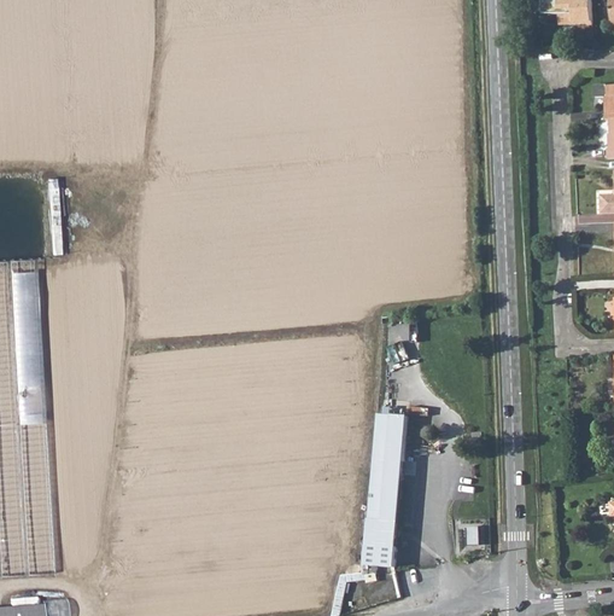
[(557,12),(556,0),(542,0),(542,13),(557,12)]
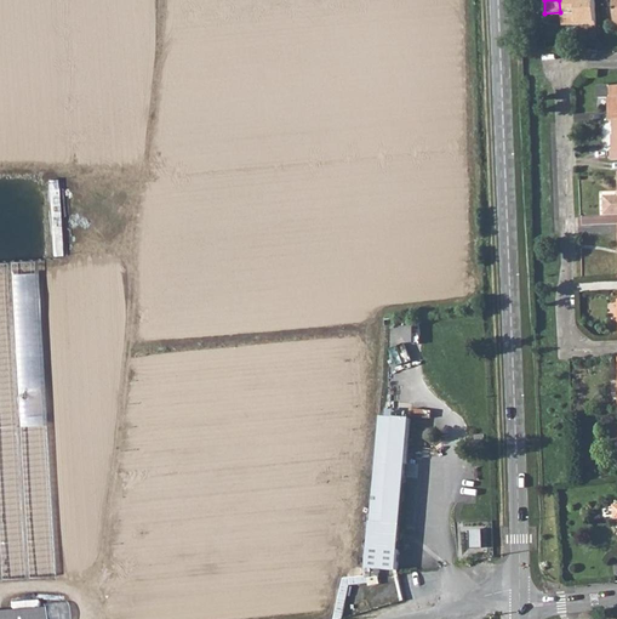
[(583,24),(594,24),(592,0),(559,0),(560,12),(560,24),(576,23),(576,21),(582,21),(583,24)]
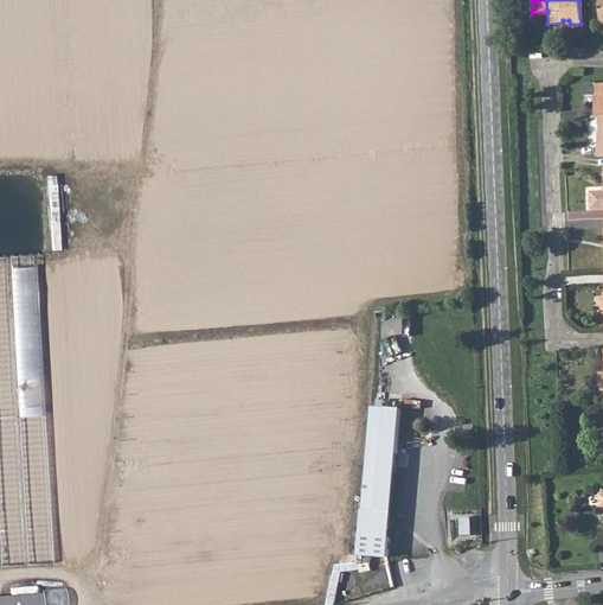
[(602,82),(581,83),(581,94),(592,94),(594,107),(591,107),(591,116),(595,116),(602,115),(602,82)]
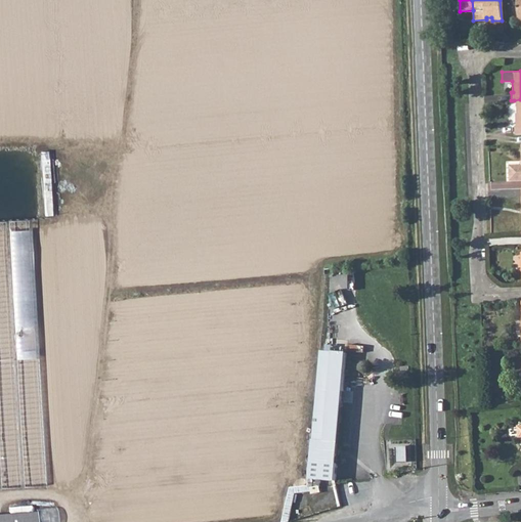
[(520,99),(514,100),(515,125),(512,125),(513,134),(520,133),(520,99)]
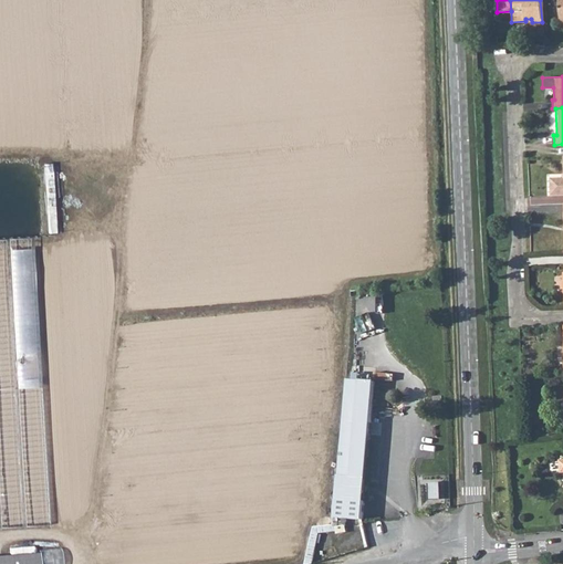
[(562,155),(562,177),(548,177),(549,195),(562,194),(562,155)]
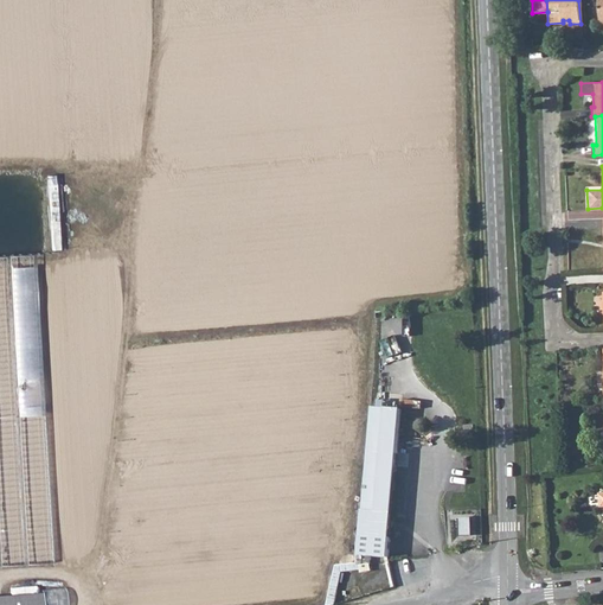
[(0,566),(47,562),(25,268),(0,269),(0,566)]
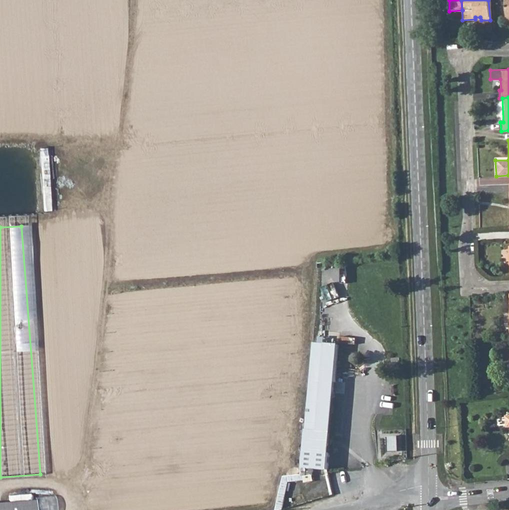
[(308,326),(307,341),(310,341),(318,341),(319,327),(308,326)]
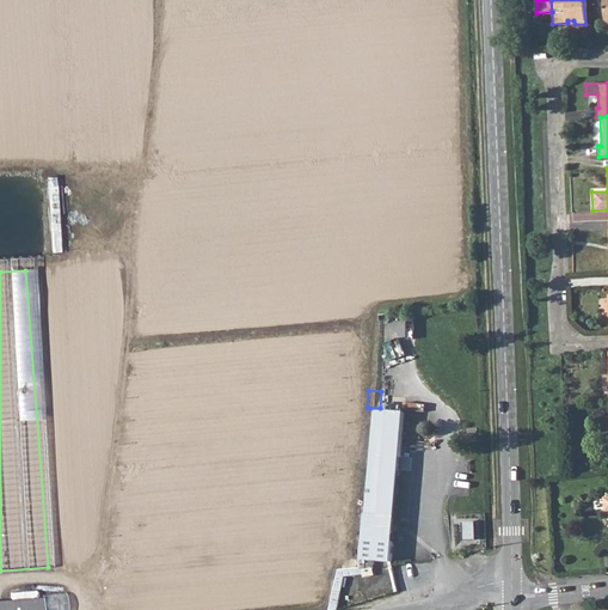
[(370,408),(355,567),(364,567),(366,557),(369,559),(387,560),(401,410),(380,408),(370,408)]
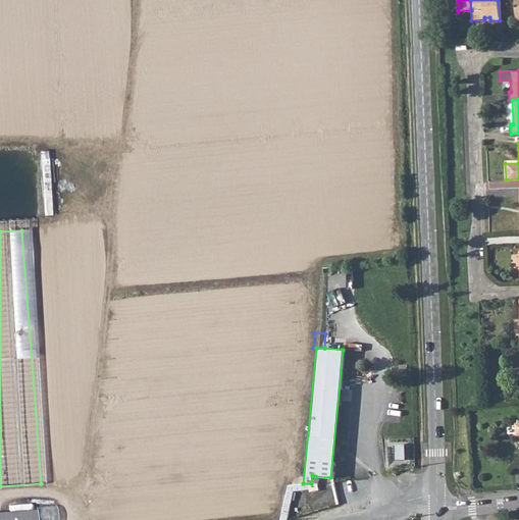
[(395,457),(405,457),(405,443),(395,443),(395,457)]
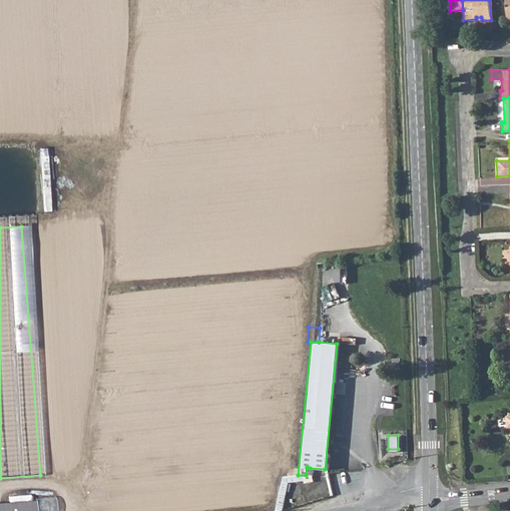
[(358,456),(343,459),(344,468),(359,465),(358,456)]
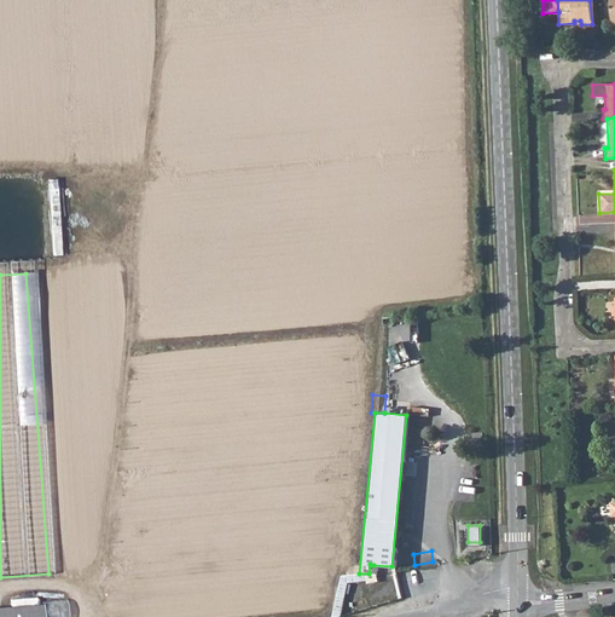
[(307,584),(289,583),(288,604),(306,605),(307,584)]
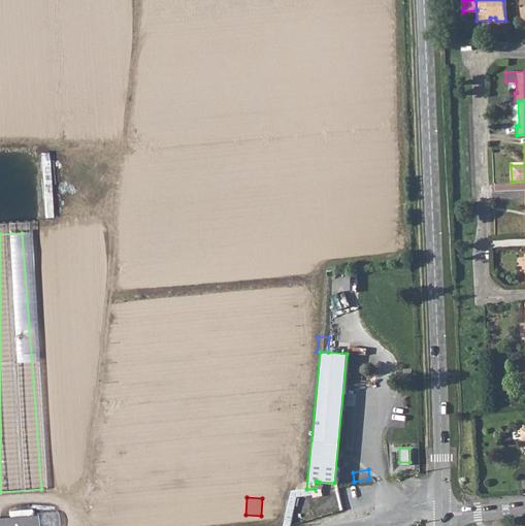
[(0,525),(32,525),(31,516),(0,519),(0,525)]
